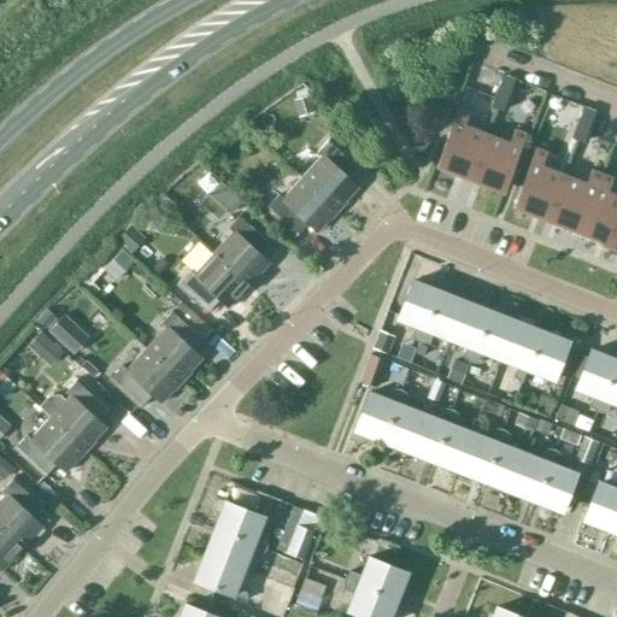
[(512,80),(500,75),(494,90),(506,95),(512,80)]
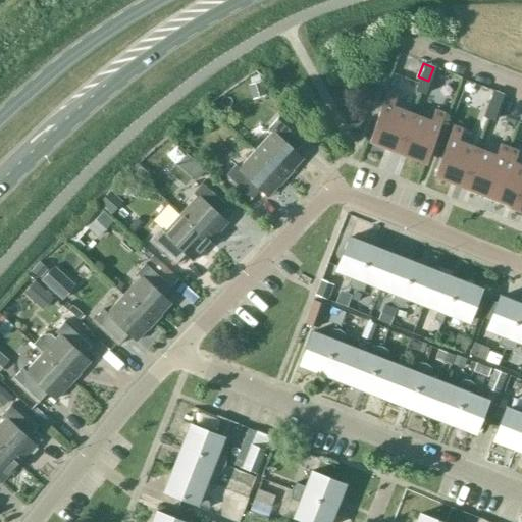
[(428,81),(418,76),(413,90),(423,94),(428,81)]
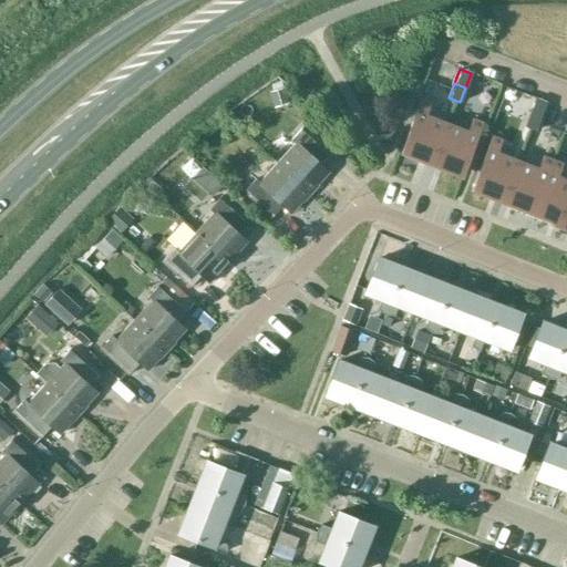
[(430,102),(420,99),(398,153),(429,165),(445,123),(425,114),(430,102)]
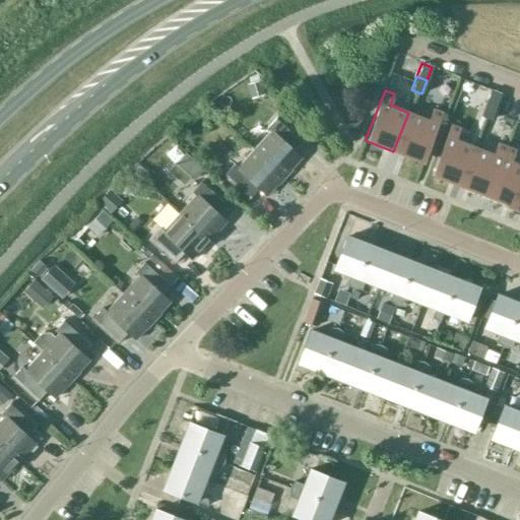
[(500,93),(490,90),(484,103),(495,107),(500,93)]
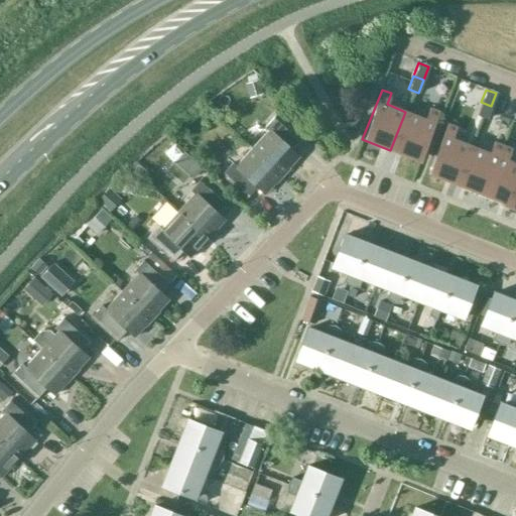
[(491,106),(481,102),(476,115),(486,119),(491,106)]
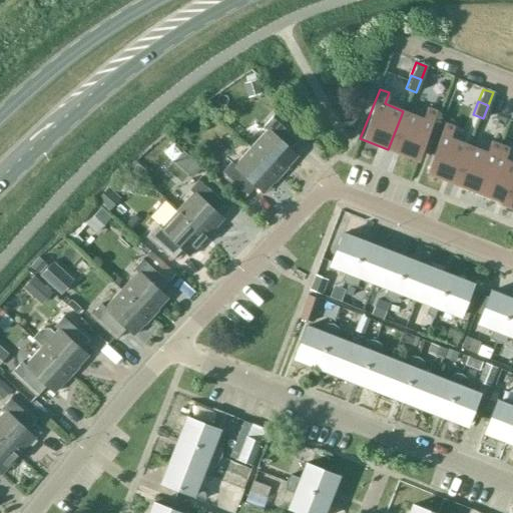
[(422,118),(403,111),(388,149),(417,160),(436,111),(427,107),(422,118)]
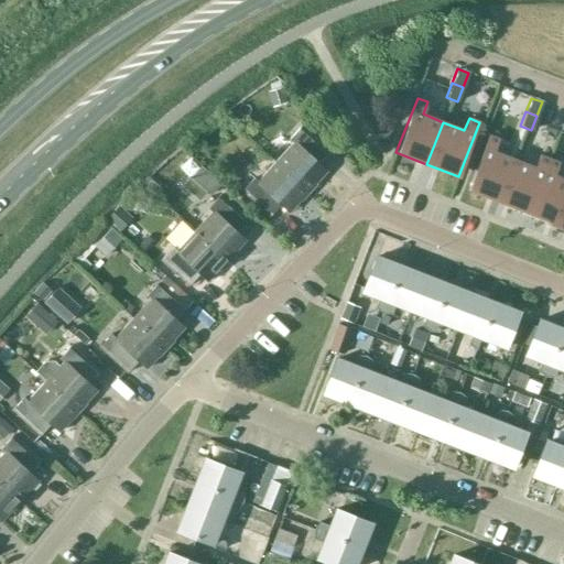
[(292,142),(274,162),(308,193),(310,191),(308,190),(325,171),(317,163),(328,151),(301,126),(289,139),(292,142)]
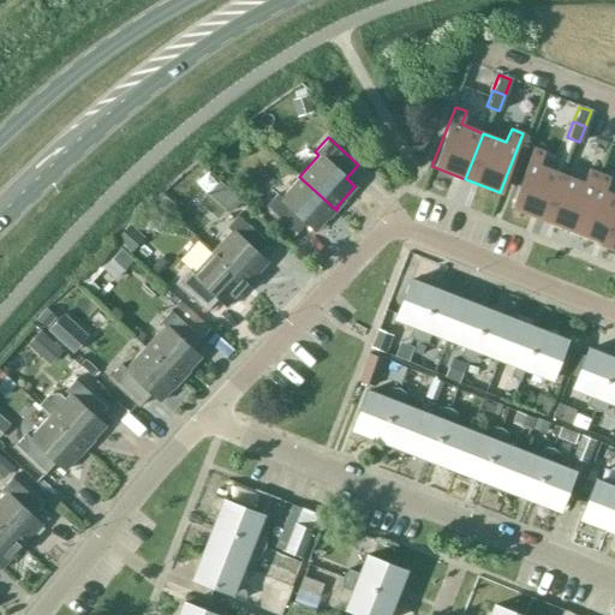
[(543,151),(532,147),(508,207),(542,220),(560,174),(538,165),(543,151)]
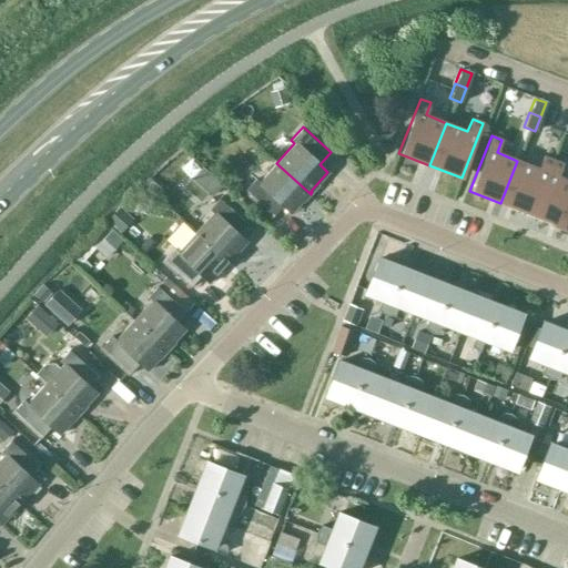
[(538,169),(517,161),(500,203),(531,215),(553,160),(543,156),(538,169)]
